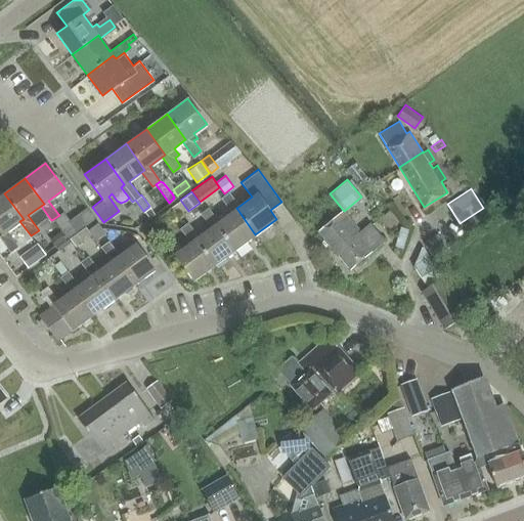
[(236,208),(239,206),(228,191),(220,197),(231,212),(218,221),(215,223),(234,250),(255,234),(236,208)]
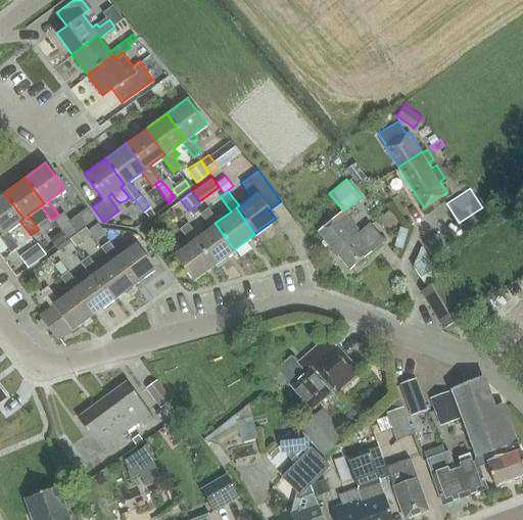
[(7,230),(19,221),(24,219),(4,193),(0,195),(0,231),(1,233),(0,234),(0,236),(10,250),(18,245),(7,230)]
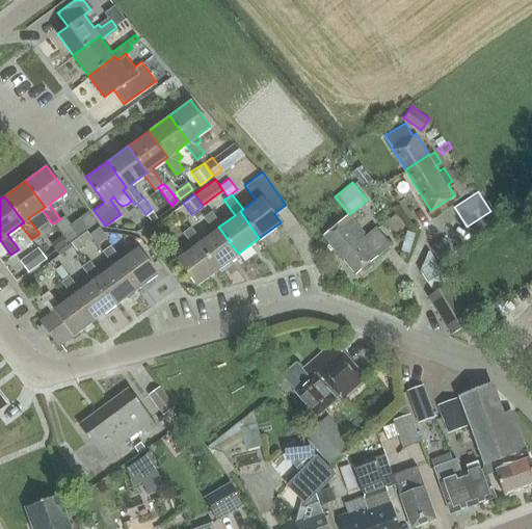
[(218,227),(221,225),(211,210),(203,215),(214,231),(201,240),(197,242),(217,268),(238,254),(218,227)]
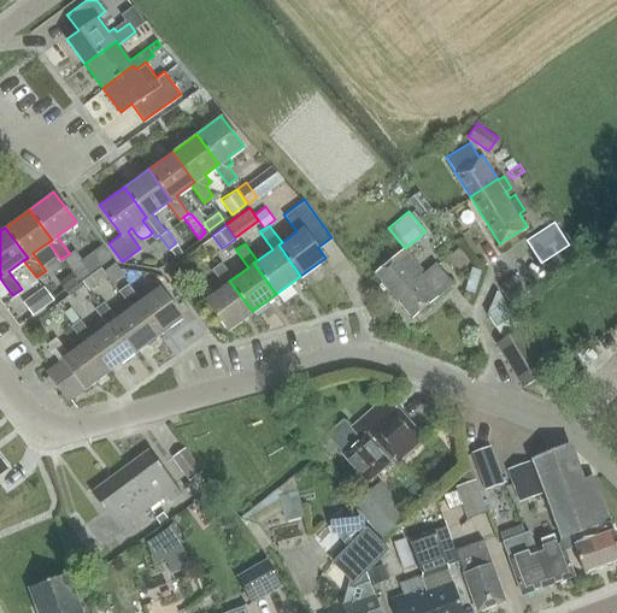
[(375,271),(411,316),(433,298),(433,299),(453,282),(435,261),(424,271),(405,248),(404,247),(375,271)]
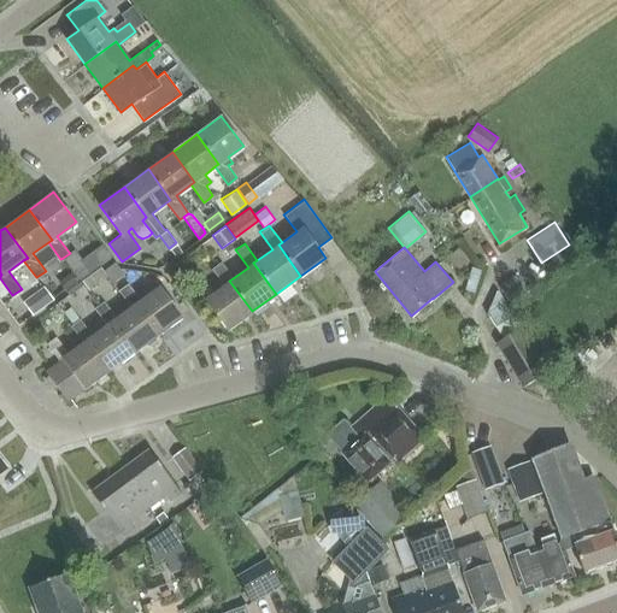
[(70,253),(63,258),(78,278),(88,272),(78,260),(80,259),(72,249),(69,252),(70,253)]
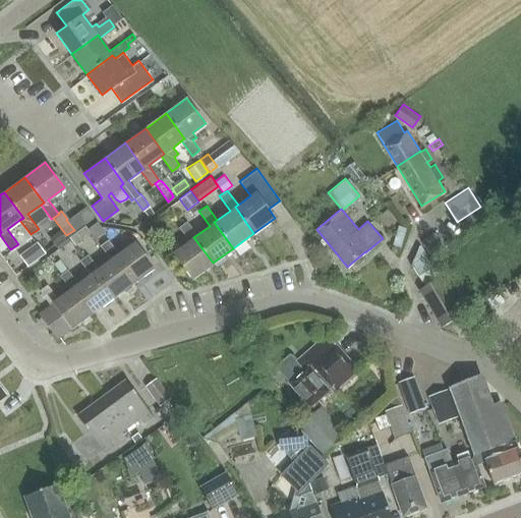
[(97,220),(88,227),(91,232),(95,237),(105,230),(97,220)]
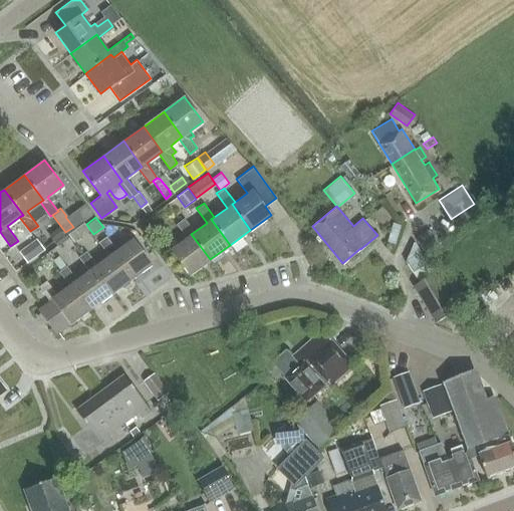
[(191,234),(194,232),(184,217),(176,223),(187,237),(171,249),(190,274),(210,259),(191,234)]
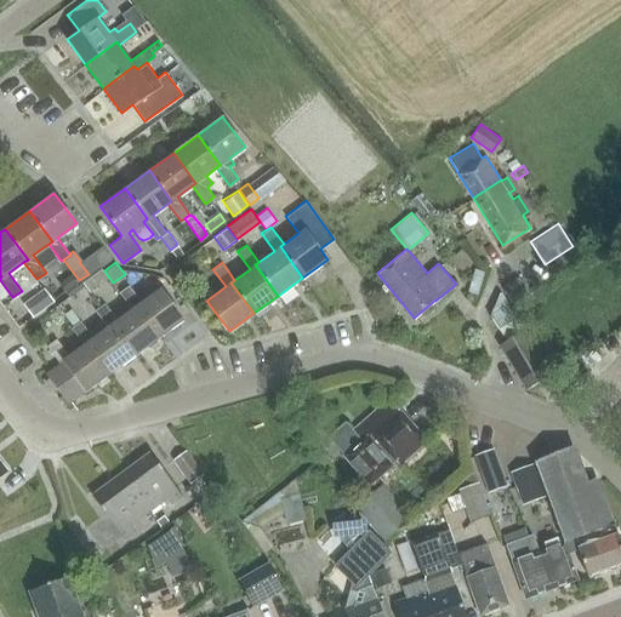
[(474,267),(467,290),(478,293),(485,270),(474,267)]
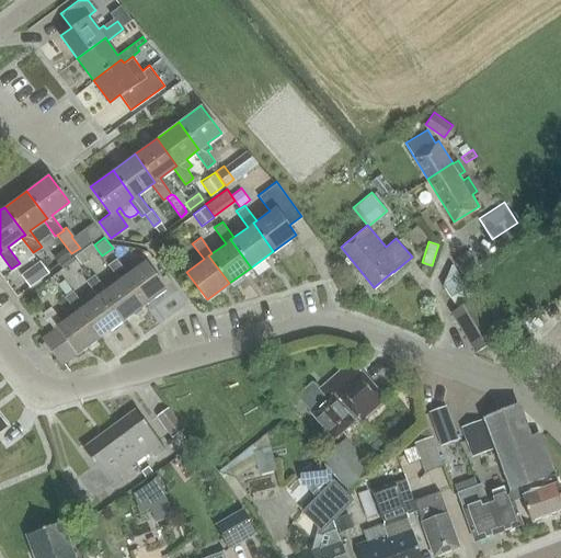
[(80,263),(98,250),(94,245),(92,242),(75,254),(80,263)]
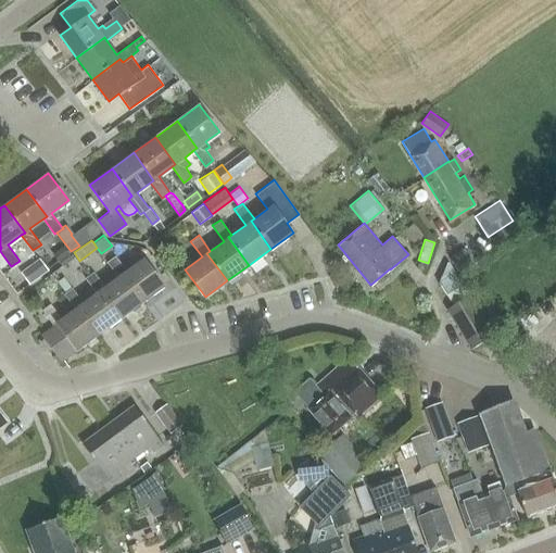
[(59,262),(71,253),(64,244),(52,252),(59,262)]
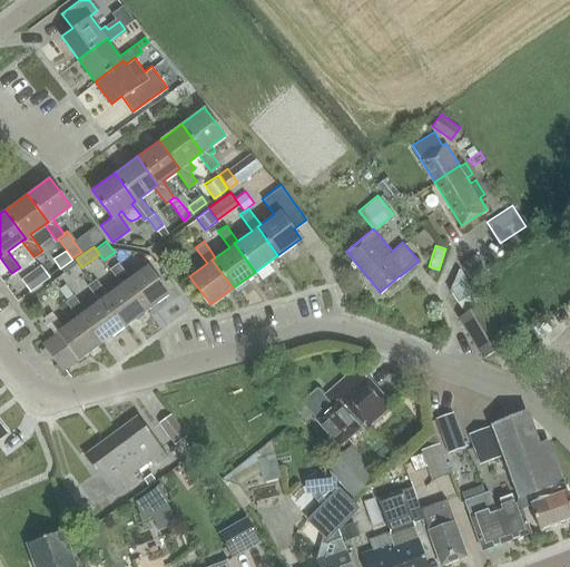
[(461,263),(472,279),(487,269),(477,253),(461,263)]
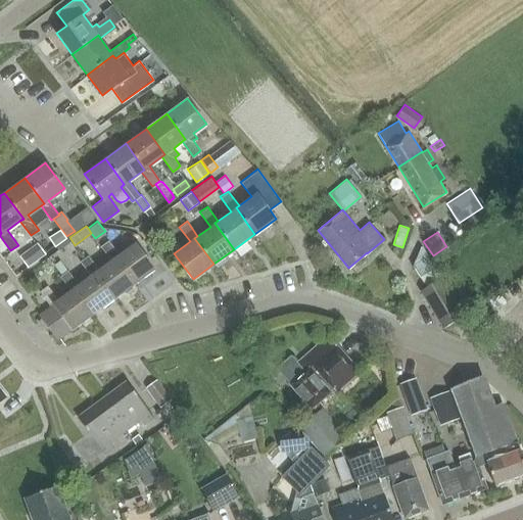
[(134,283),(154,268),(136,242),(120,253),(108,239),(101,245),(111,260),(114,257),(134,283)]
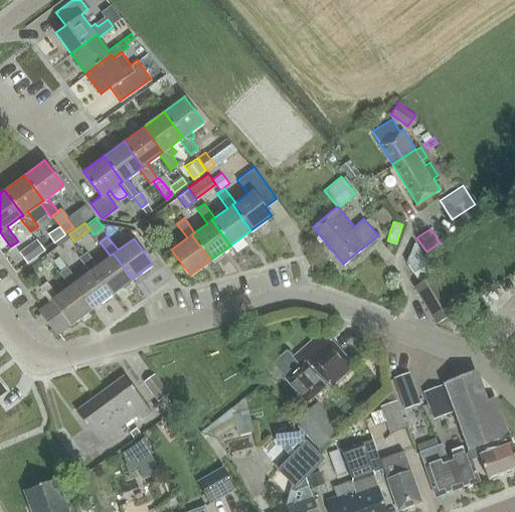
[(37,237),(19,250),(27,263),(45,249),(37,237)]
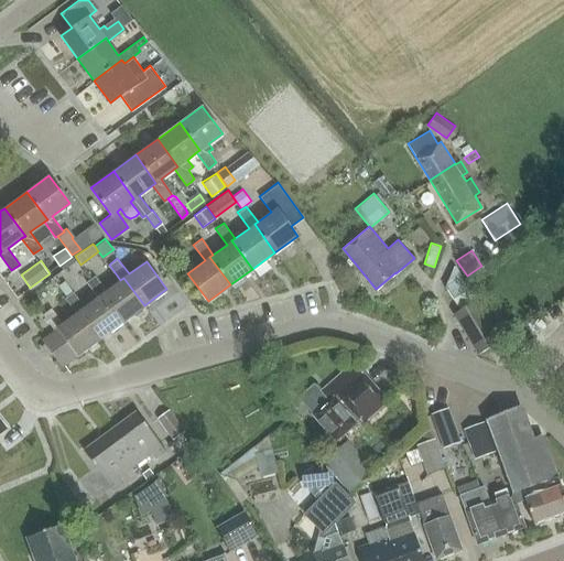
[(445,283),(462,306),(477,295),(462,272),(445,283)]
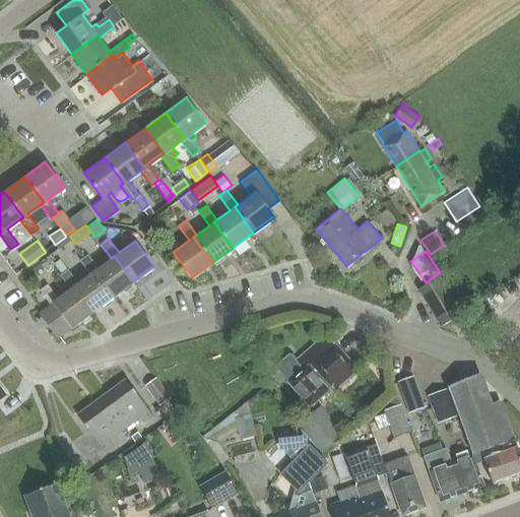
[(114,256),(111,258),(98,267),(87,253),(79,258),(90,273),(93,270),(113,297),(133,281),(114,256)]
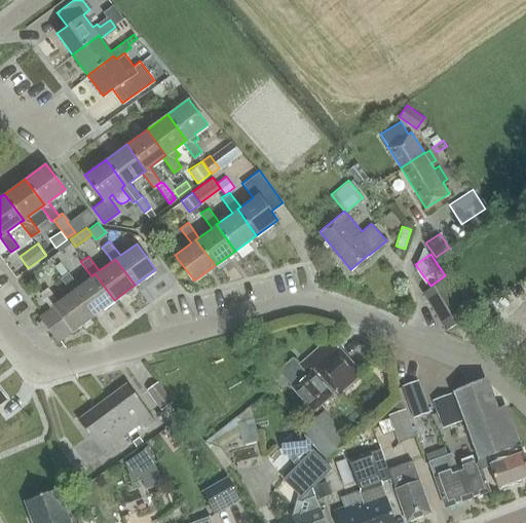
[(68,270),(60,260),(53,264),(62,275),(60,276),(71,291),(74,289),(94,315),(114,300),(95,273),(91,276),(79,286),(68,270)]
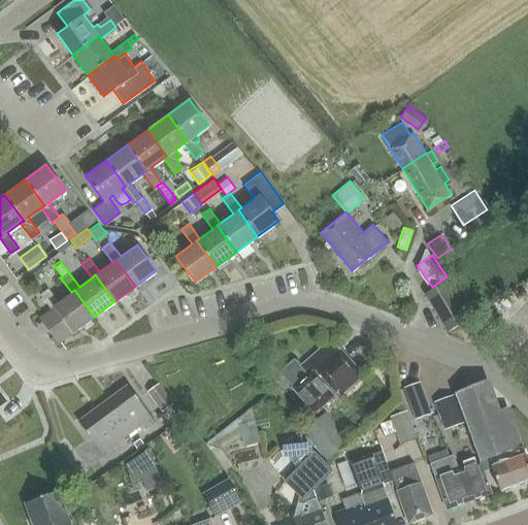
[(447,330),(467,319),(444,281),(424,292),(447,330)]
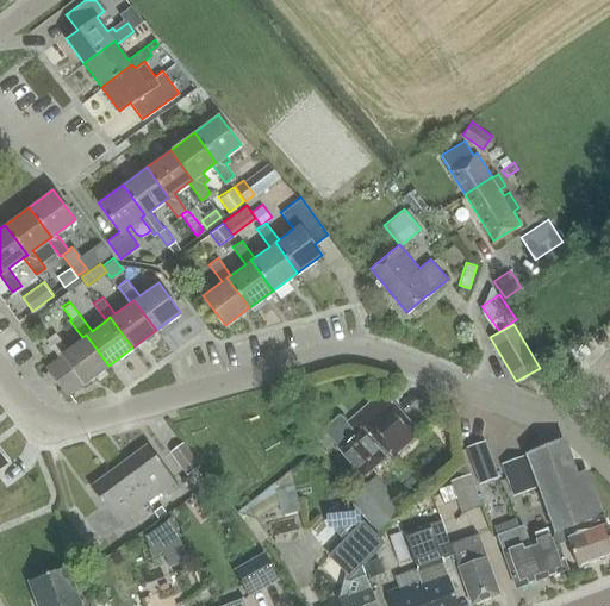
[(86,335),(82,337),(67,348),(55,331),(47,337),(58,355),(45,366),(67,395),(83,382),(83,383),(109,366),(86,335)]
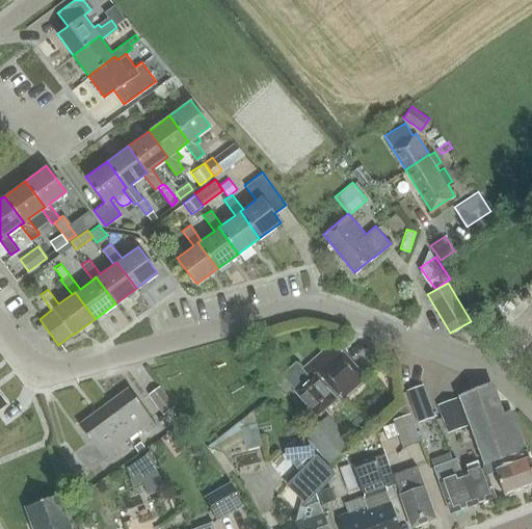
[(341,397),(365,376),(333,341),(310,362),(302,369),(296,361),(282,374),(295,390),(295,391),(317,415),(339,395),(341,397)]
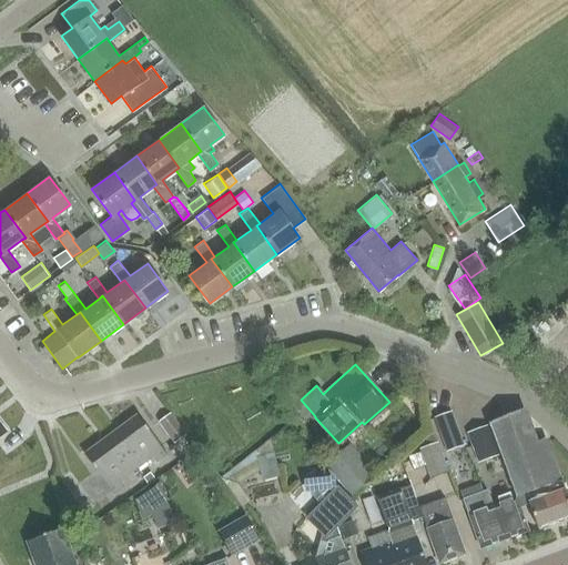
[(185,433),(170,410),(156,420),(173,442),(185,433)]
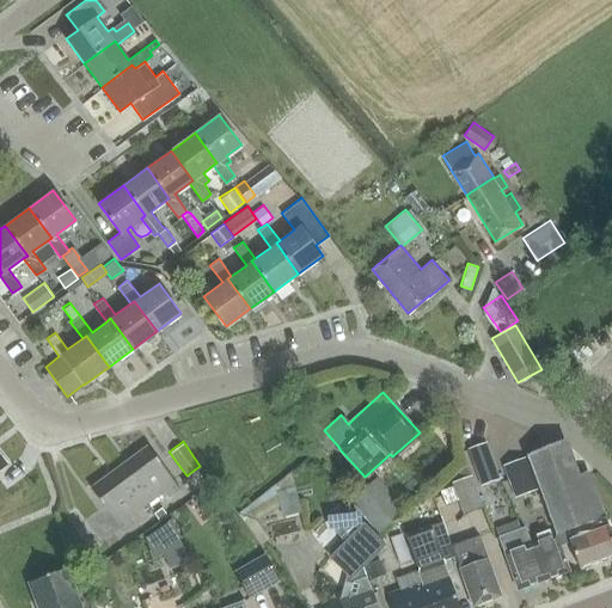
[(499,477),(485,441),(467,447),(481,484),(499,477)]
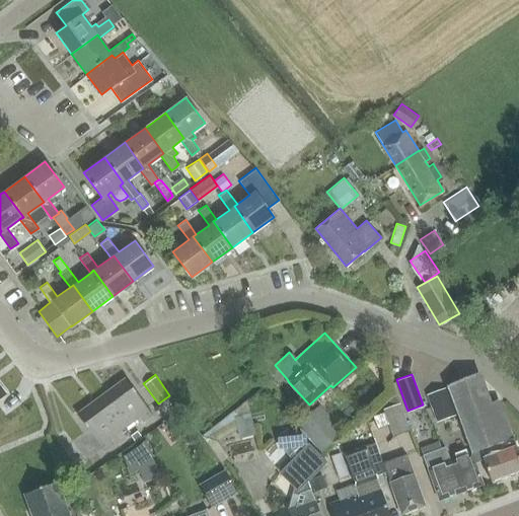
[(490,401),(486,389),(474,374),(447,384),(471,450),(474,460),(483,458),(491,480),(518,468),(518,454),(499,398),(490,401)]
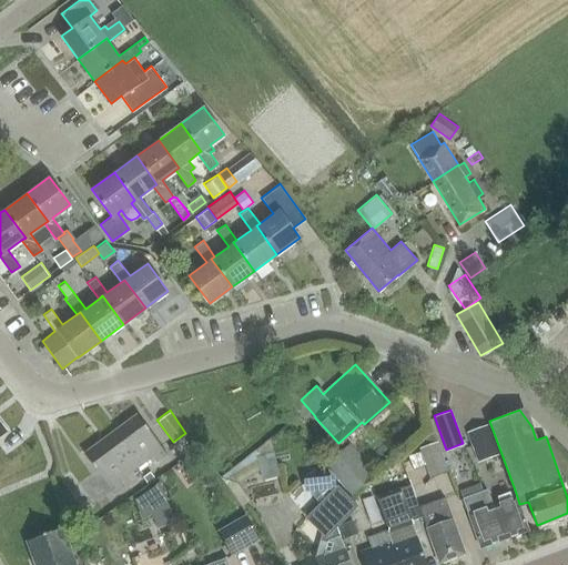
[(155,461),(166,453),(137,413),(110,432),(137,467),(152,456),(155,461)]
